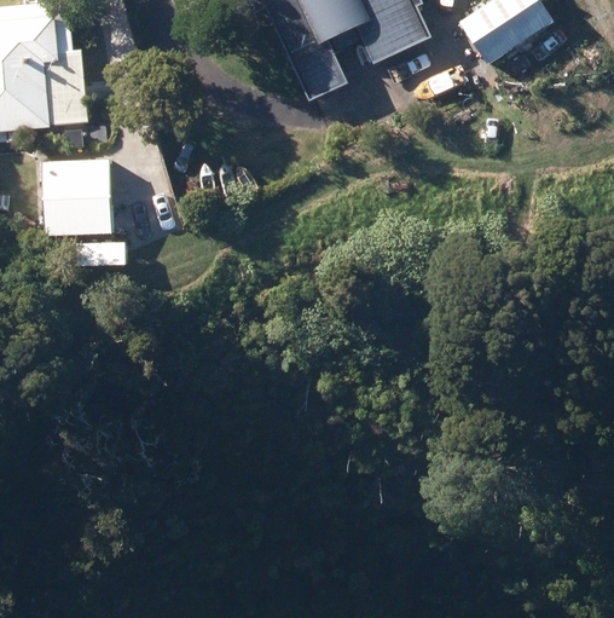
[(417,5),(423,3),(422,0),(239,0),(247,15),(266,6),(310,99),(348,82),(334,52),(363,39),(374,64),(432,38),(417,5)]
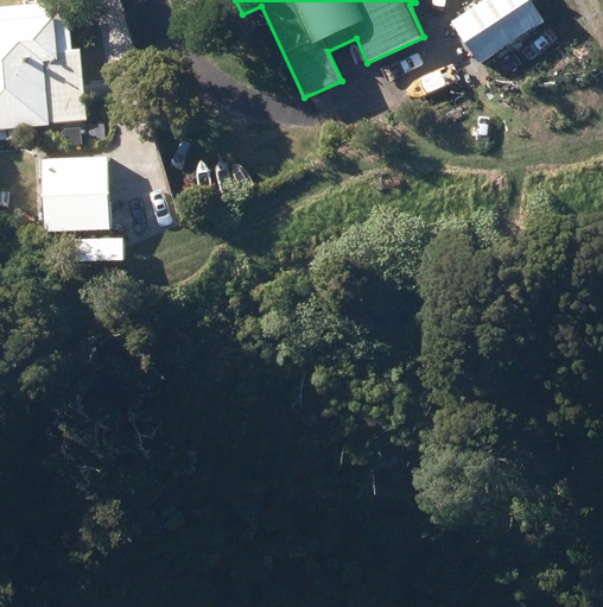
[(477,0),(450,18),(478,63),(543,21),(528,0),(477,0)]
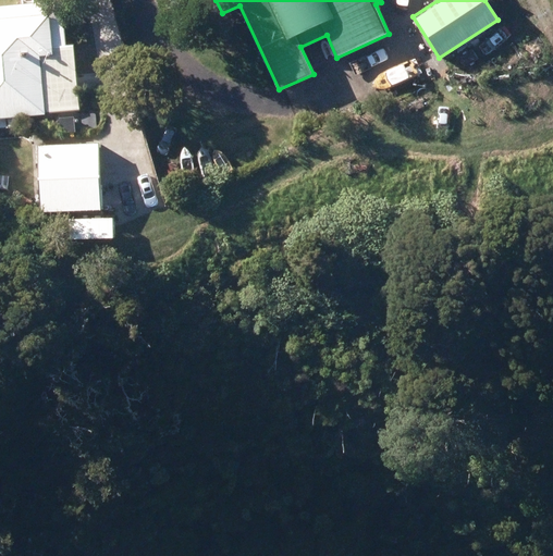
[(0,118),(5,116),(7,128),(21,126),(20,116),(44,114),(39,56),(52,54),(48,13),(44,13),(42,3),(0,7),(0,118)]
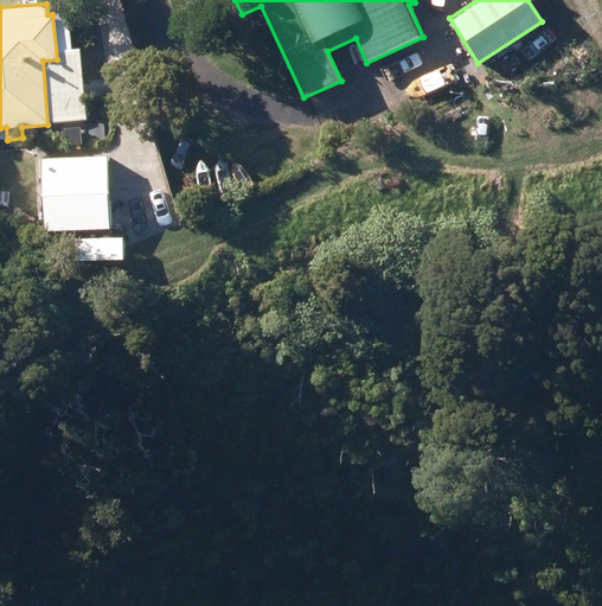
[(448,63),(415,78),(423,97),(456,83),(448,63)]
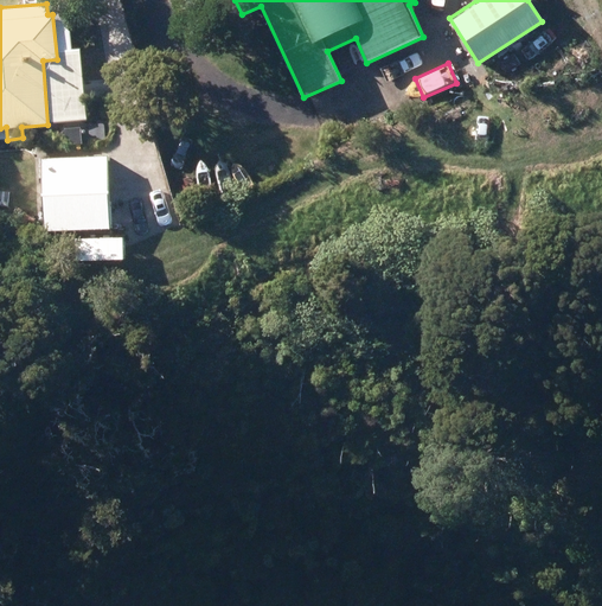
[(108,228),(107,158),(43,159),(44,229),(108,228)]
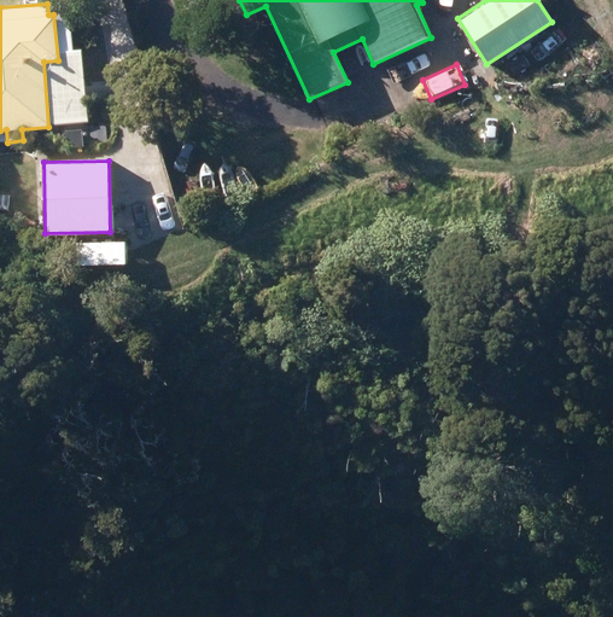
[(120,238),(79,238),(79,255),(118,256),(120,238)]
